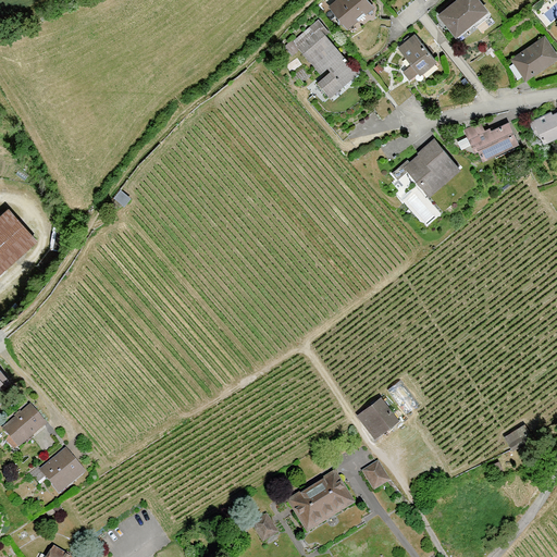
[(368,0),(338,0),(330,8),(348,31),(375,8),(368,0)]
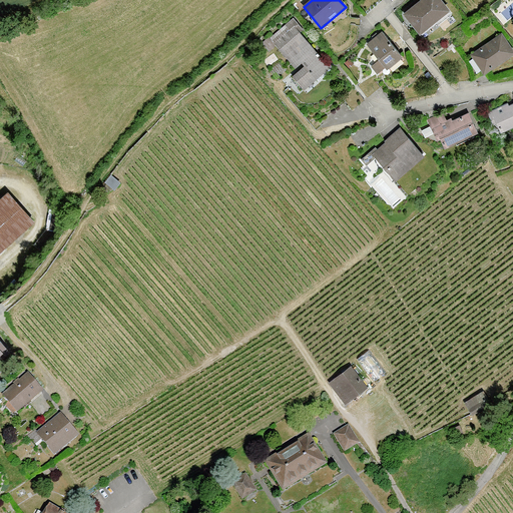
[(442,0),(420,0),(404,12),(421,34),(451,12),(442,0)]
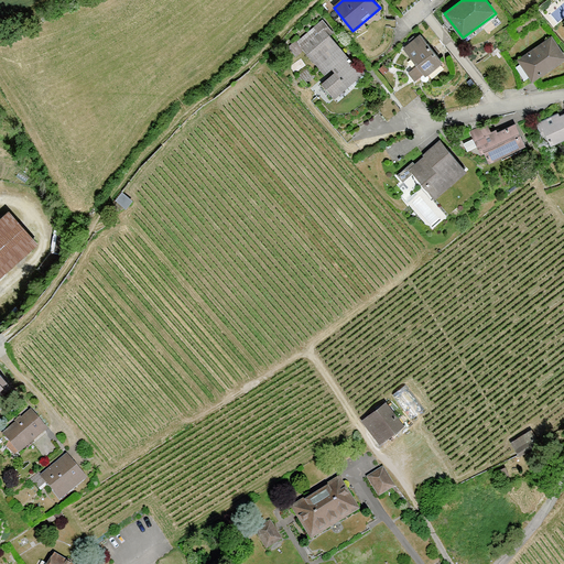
[(320,24),(296,44),(325,78),(335,69),(344,79),(329,91),(336,99),(364,76),(320,24)]
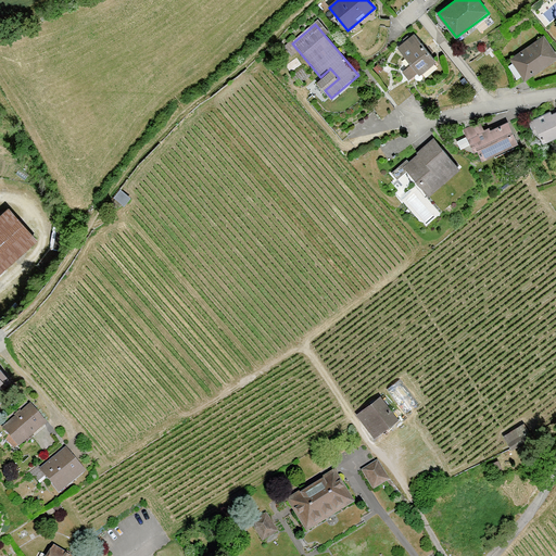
[(415,35),(399,48),(419,75),(437,63),(415,35)]
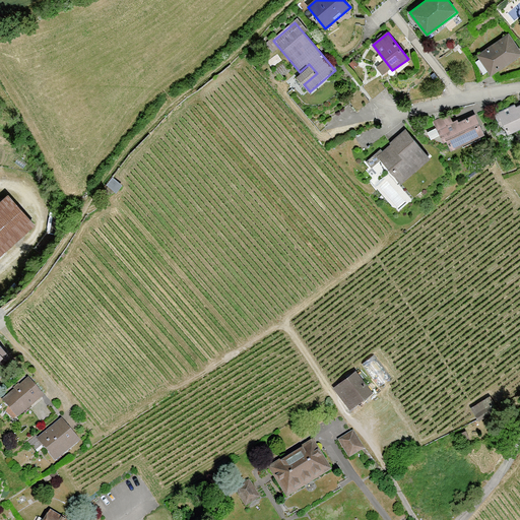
[(519,49),(510,35),(478,56),(492,75),(519,56),(519,49)]
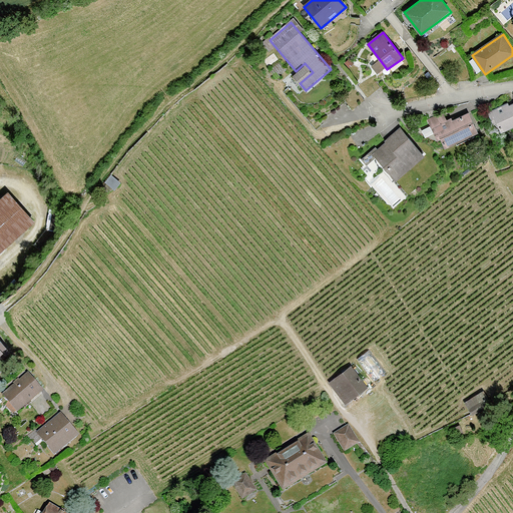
[(512,103),(494,112),(503,131),(512,126),(512,103)]
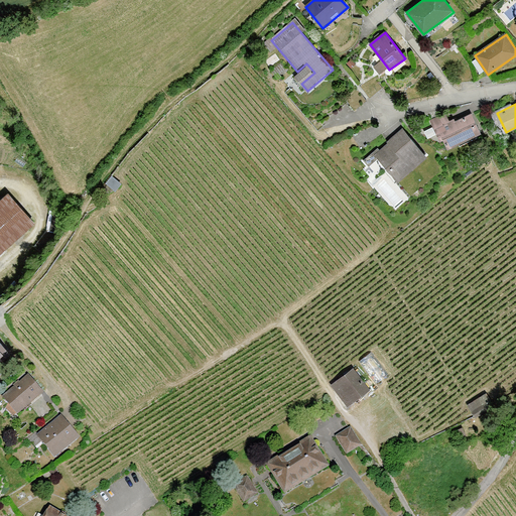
[(447,114),(431,122),(441,143),(444,142),(448,150),(483,134),(473,112),(452,122),(447,114)]
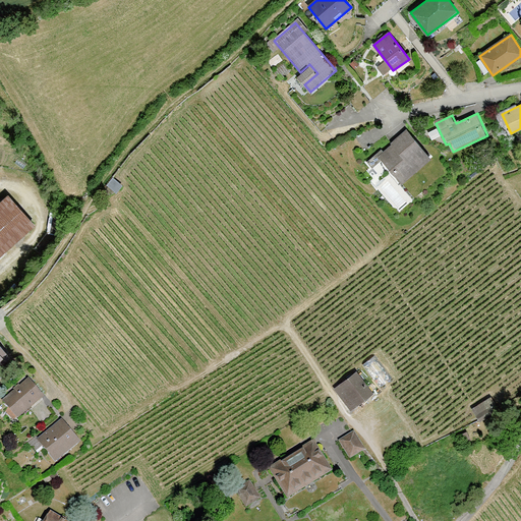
[(409,132),(380,157),(403,184),(431,159),(409,132)]
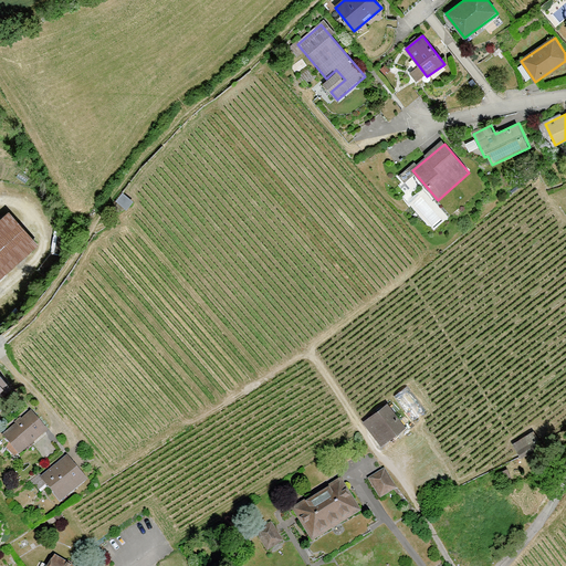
[(7,208),(0,213),(0,279),(39,245),(7,208)]
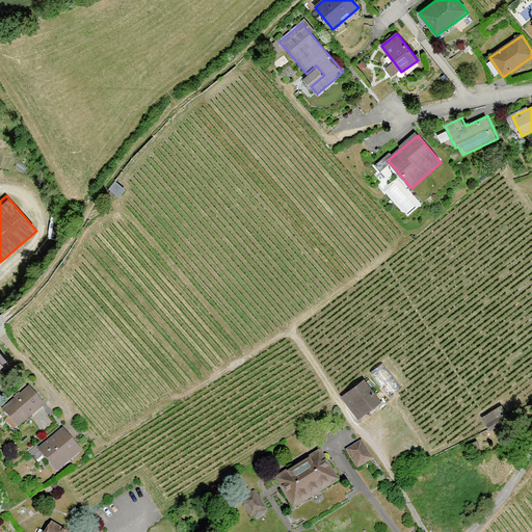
[(0,349),(0,374),(12,366),(0,349)]
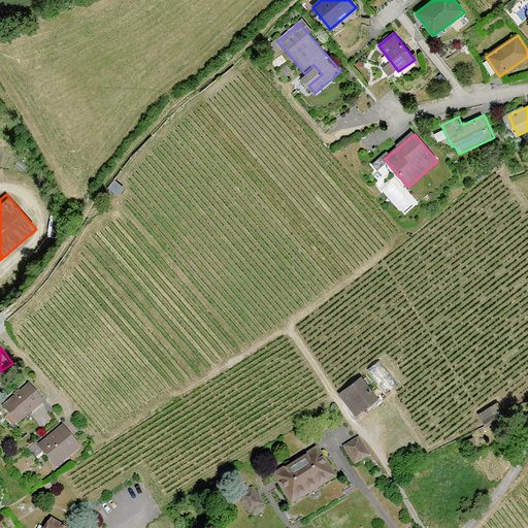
[(363,376),(339,394),(356,417),(381,400),(363,376)]
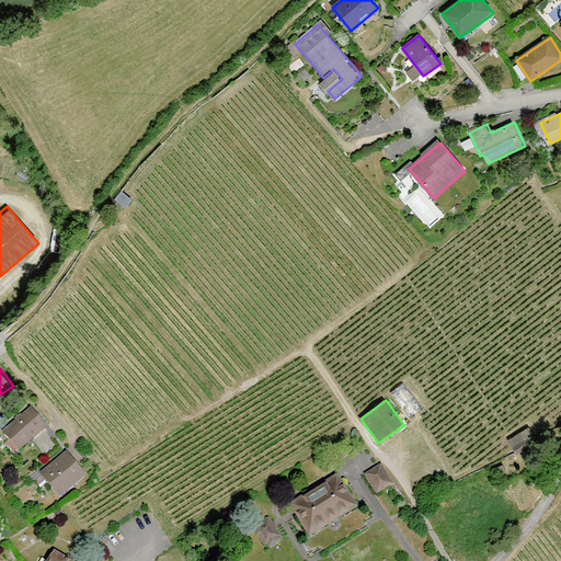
[(31,408),(3,431),(21,451),(48,430),(31,408)]
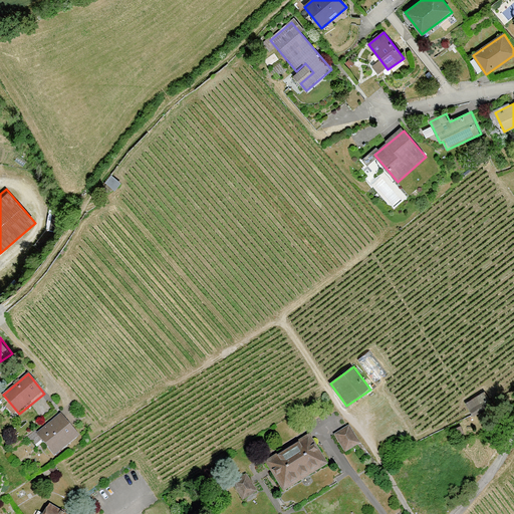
[(475,411),(491,402),(484,391),(469,400),(475,411)]
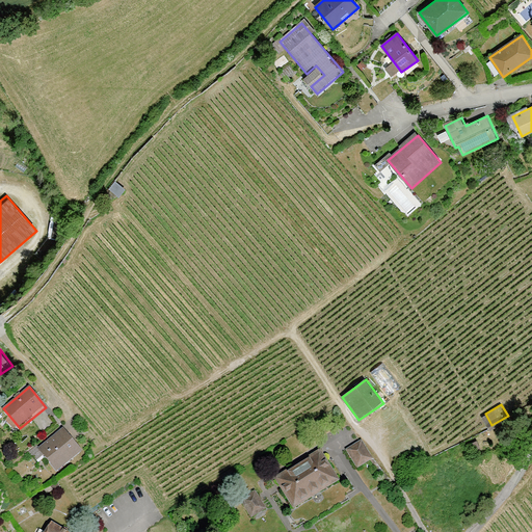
[(64,430),(38,450),(57,474),(83,454),(64,430)]
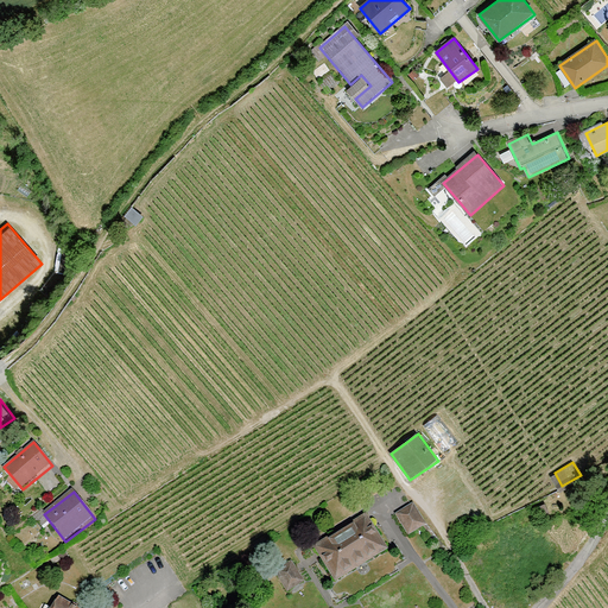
[(413,505),(397,515),(411,536),(426,525),(413,505)]
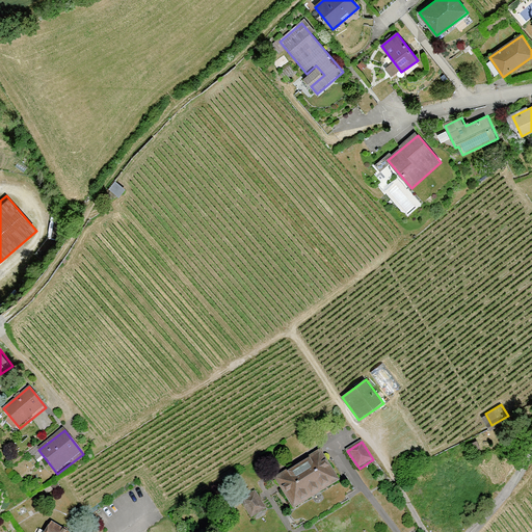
[(340,482),(321,451),(275,478),(294,509),(340,482)]
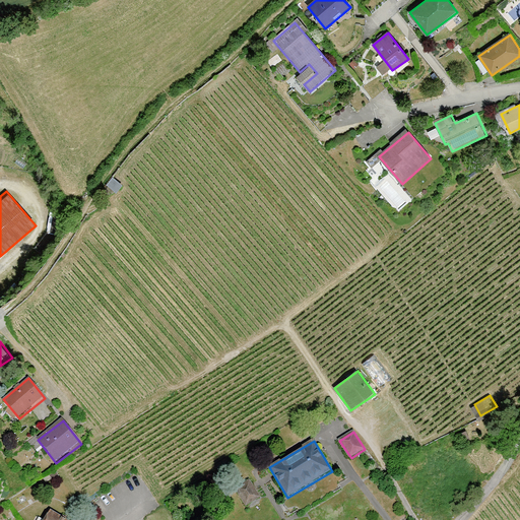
[(239,491),(252,504),(265,492),(252,478),(239,491)]
